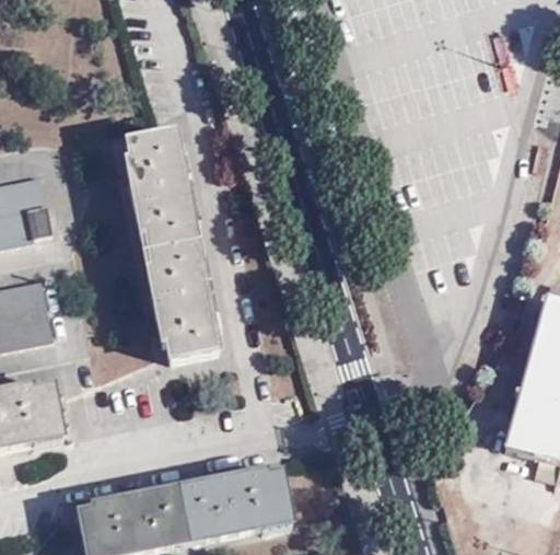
[(167,346),(173,369),(220,359),(174,138),(130,146),(133,165),(126,166),(140,239),(147,239),(153,275),(147,275),(161,348),(167,346)]
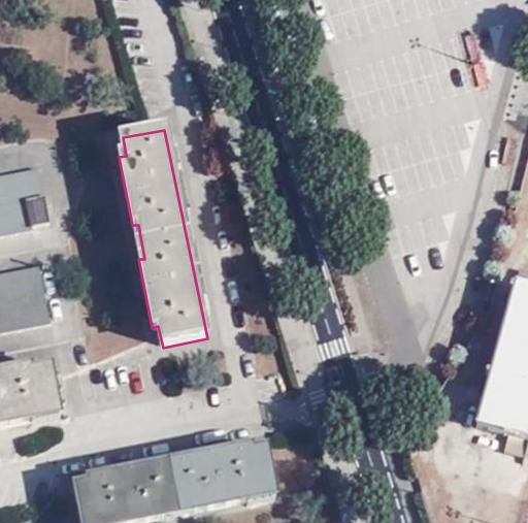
[(51,223),(41,169),(0,175),(0,236),(34,232),(33,226),(51,223)]
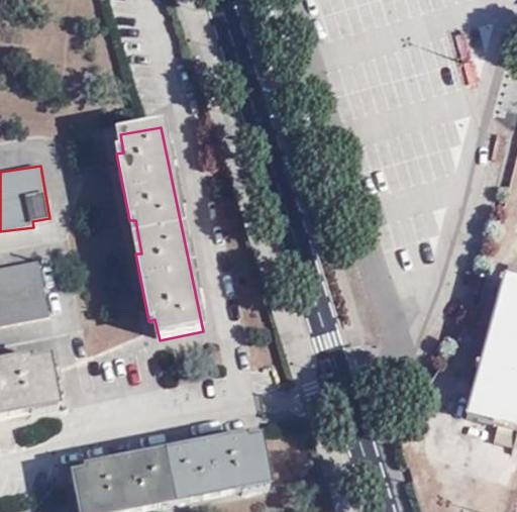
[(516,261),(507,259),(468,403),(516,415),(516,261)]
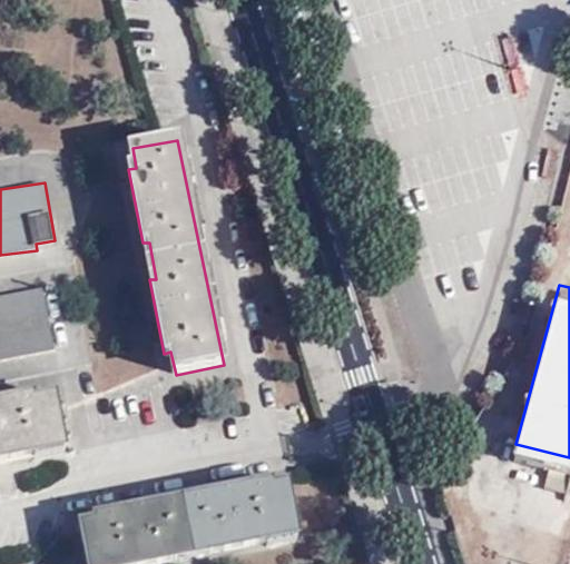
[(0,358),(53,349),(42,287),(0,294),(0,358)]
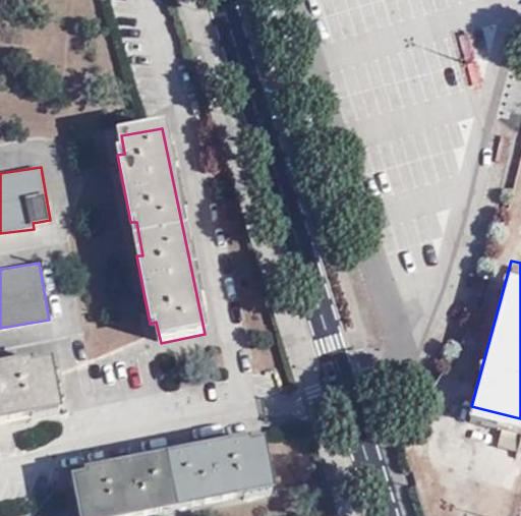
[(53,403),(46,360),(0,368),(0,416),(24,412),(23,408),(53,403)]
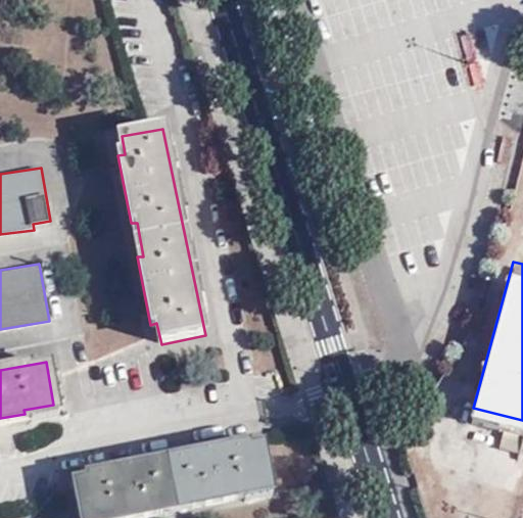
[(187,449),(189,457),(143,464),(141,455),(105,461),(106,466),(83,468),(84,476),(70,477),(77,517),(103,517),(270,491),(263,445),(247,449),(245,443),(223,446),(222,442),(187,449)]
